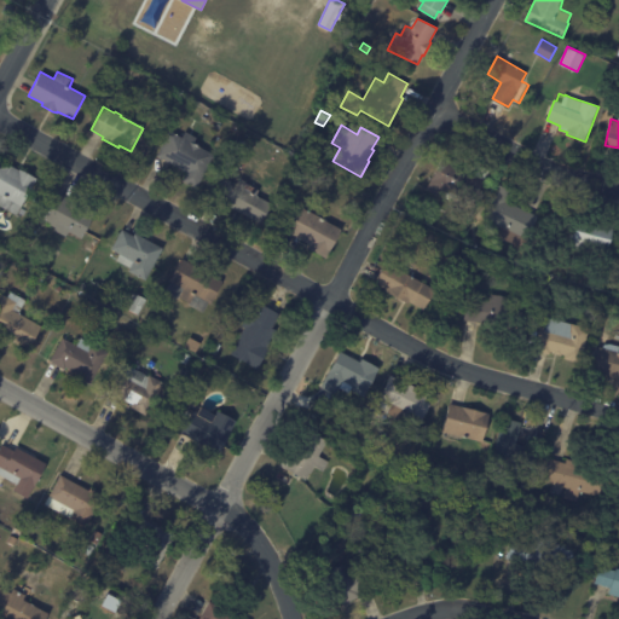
[(190,132),(195,134),(191,142),(213,154),(196,186),(181,179),(186,171),(156,154),(169,129),(181,136),(185,129),(190,132)]
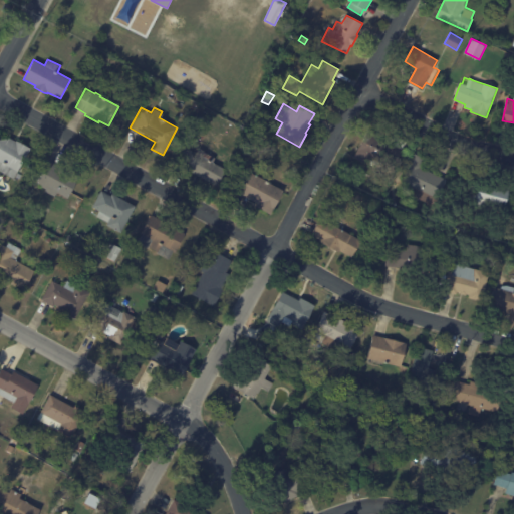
[(382,163),(381,162),(378,168),(354,158),(367,130),(392,141),(395,135),(407,141),(394,168),(382,163)]
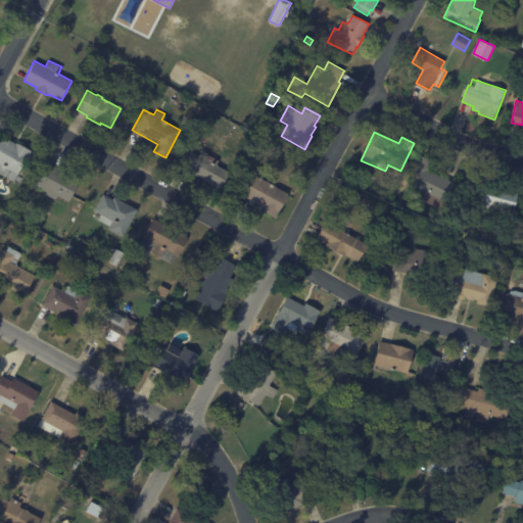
[(14,143),(15,144),(16,142),(31,150),(13,181),(0,173),(0,137),(7,141),(8,140),(14,143)]
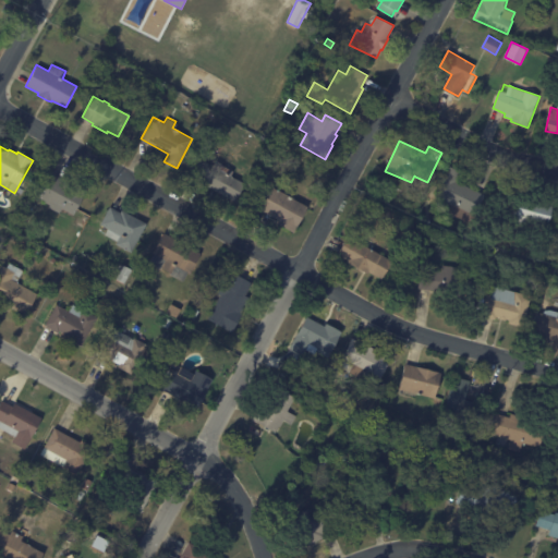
[(244,184),(234,202),(191,177),(201,159),(213,166),(216,160),(222,164),(222,165),(233,171),(231,177),(244,184)]
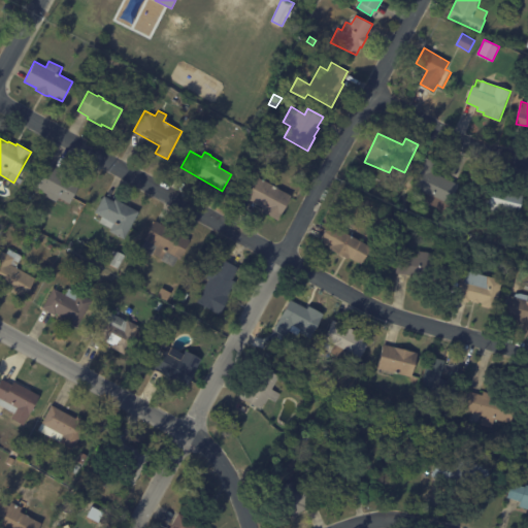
[(433,171),(453,179),(441,207),(411,195),(426,158),(437,162),(433,171)]
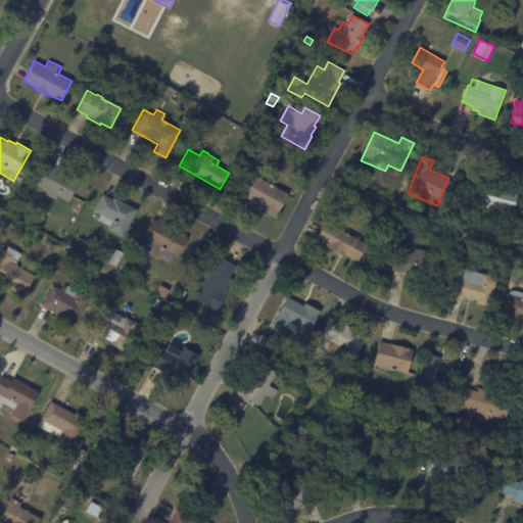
[(50,162),(59,167),(55,174),(77,185),(68,200),(58,195),(55,199),(46,194),(48,191),(36,185),(48,161),(50,162)]
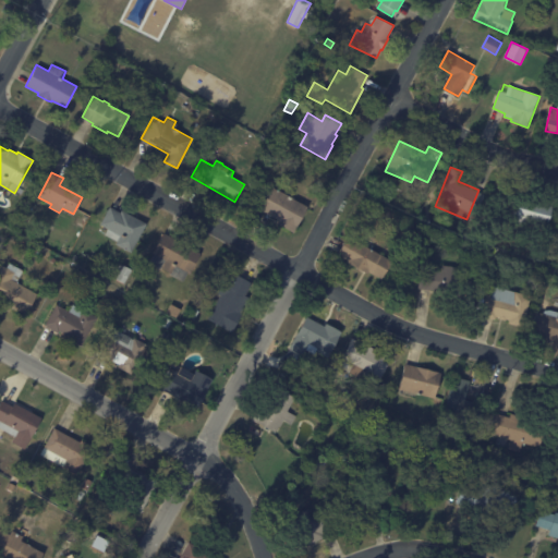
[(308,207),(294,232),(278,223),(280,220),(261,209),(273,187),(308,207)]
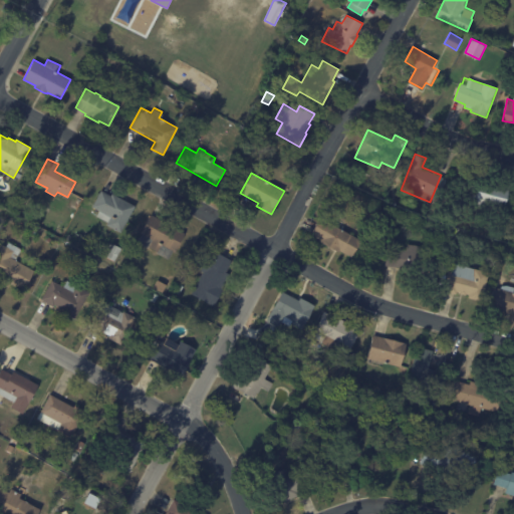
[(498,183),(510,186),(504,212),(473,204),(479,178),(498,183)]
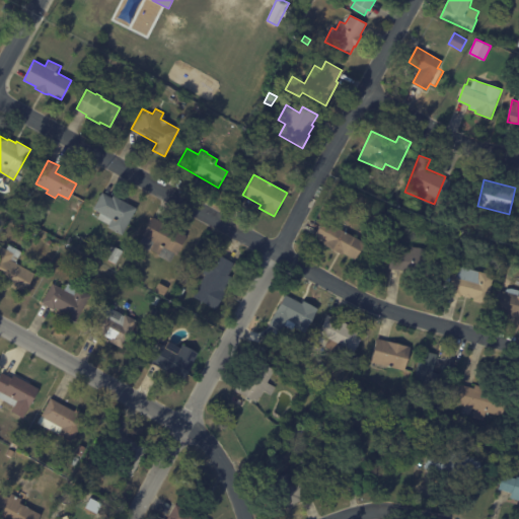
[(104,193),(113,198),(113,196),(136,208),(122,234),(108,227),(109,224),(98,218),(101,213),(93,209),(102,193),(104,193)]
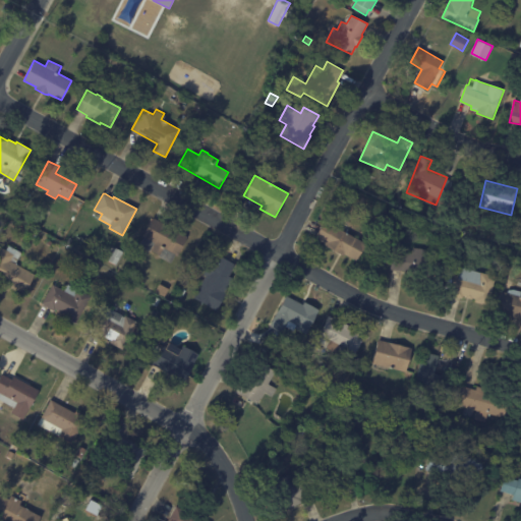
[(156,219),(164,223),(165,222),(177,228),(176,230),(187,237),(177,256),(175,255),(171,263),(159,256),(160,255),(151,250),(150,251),(139,245),(145,237),(142,236),(153,218),(156,219)]
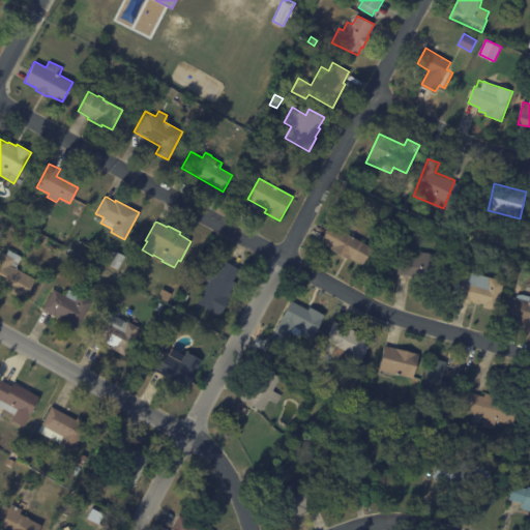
[(347,233),(372,247),(362,265),(350,259),(349,261),(329,249),(331,247),(320,241),(330,224),(347,233)]
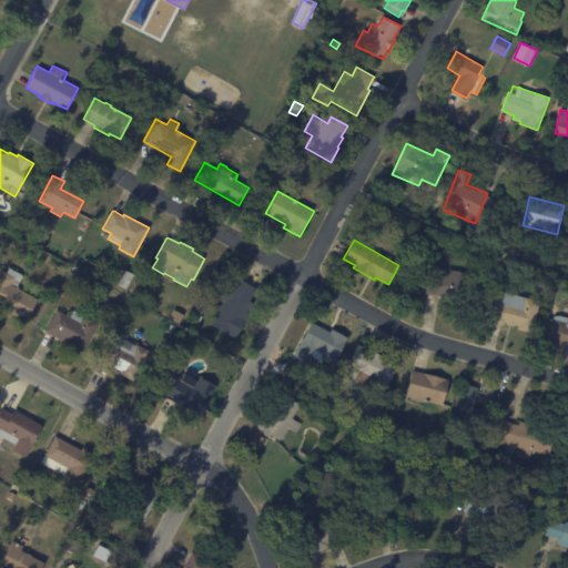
[(63,257),(67,251),(72,253),(69,261),(63,257)]
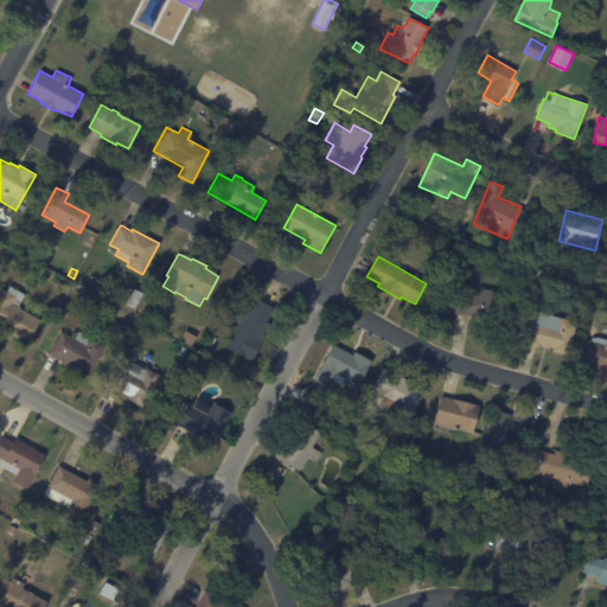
[(29,342),(0,326),(0,289),(1,288),(7,292),(10,286),(25,294),(18,308),(40,320),(29,342)]
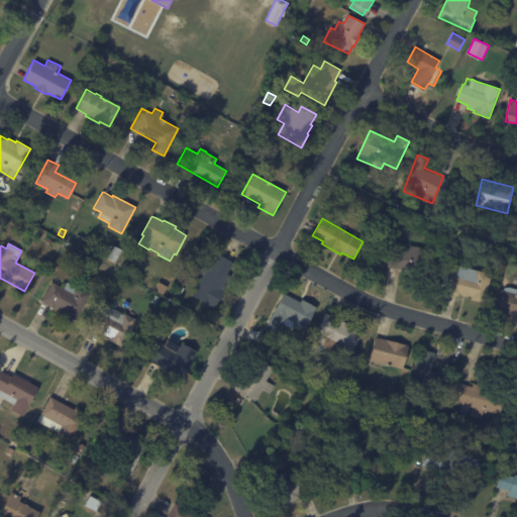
[(107,259),(113,245),(122,249),(115,263),(107,259)]
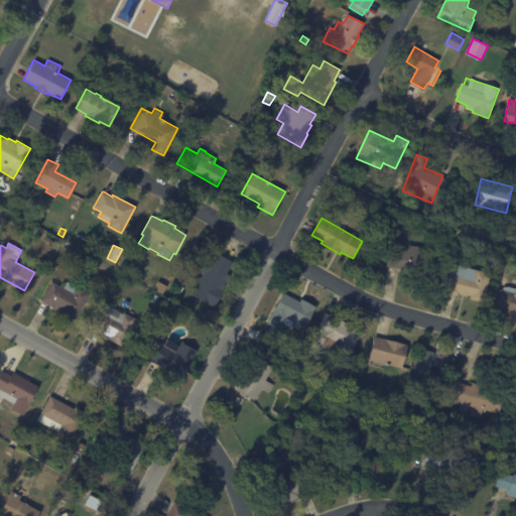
[(406,268),(387,267),(388,250),(408,251),(409,246),(419,246),(425,249),(424,269),(406,268)]
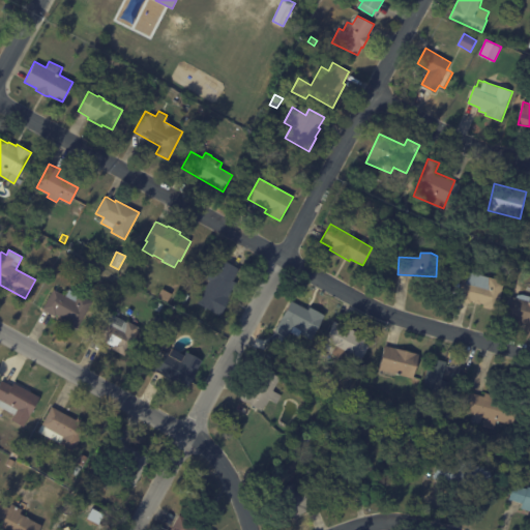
[(229,263),(240,269),(233,282),(236,283),(229,298),(230,298),(221,316),(198,304),(206,288),(200,285),(210,264),(217,268),(222,260),(229,263)]
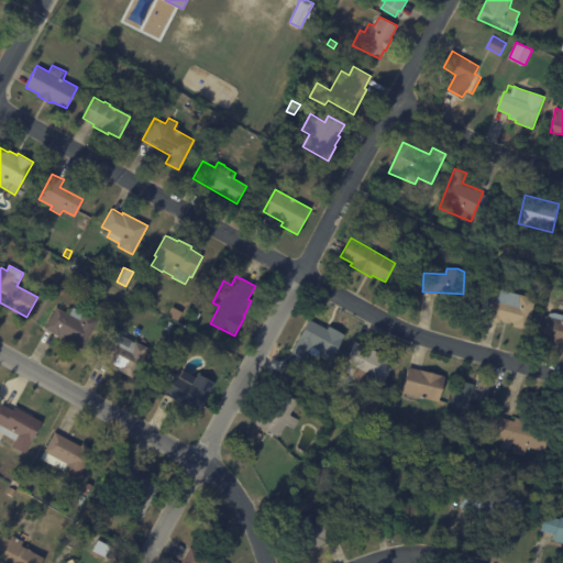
[(537,298),(528,330),(514,327),(515,323),(510,322),(510,323),(505,321),(505,320),(501,320),(500,322),(488,319),(493,300),(496,301),(498,289),(537,298)]
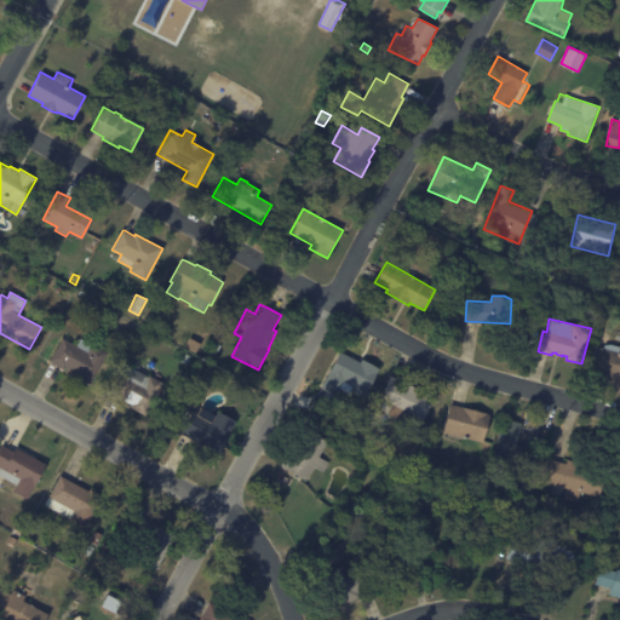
[(79,375),(65,368),(64,369),(50,361),(62,338),(78,346),(81,338),(108,354),(91,383),(79,375)]
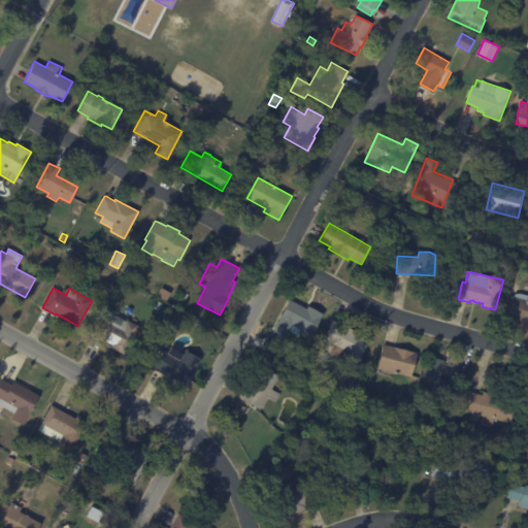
[(183,291),(189,295),(184,303),(177,300),(183,291)]
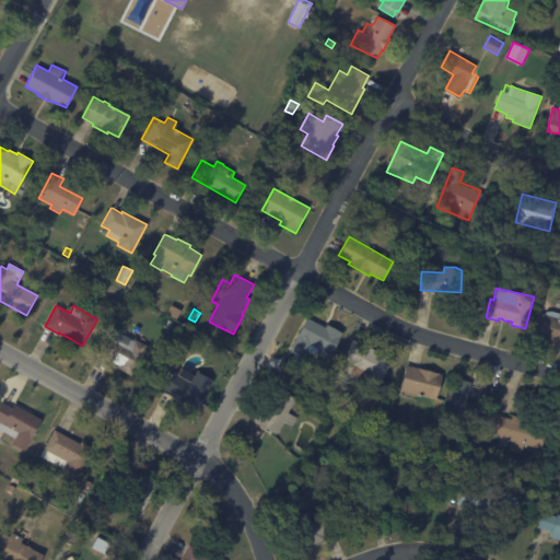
[(559,342),(534,336),(539,313),(544,314),(548,312),(552,312),(559,313),(559,342)]
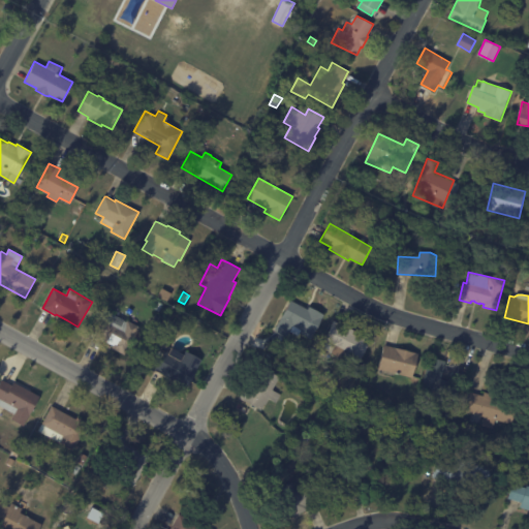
[(310,307),(324,315),(311,339),(300,333),(299,336),(291,332),(288,338),(275,330),(290,301),(308,310),(310,307)]
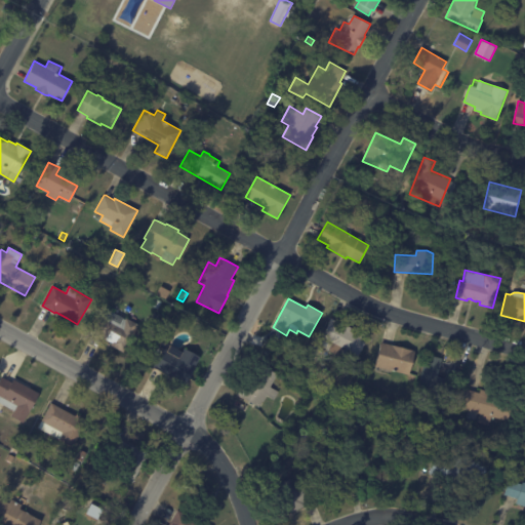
[(157,299),(162,303),(159,310),(153,306),(157,299)]
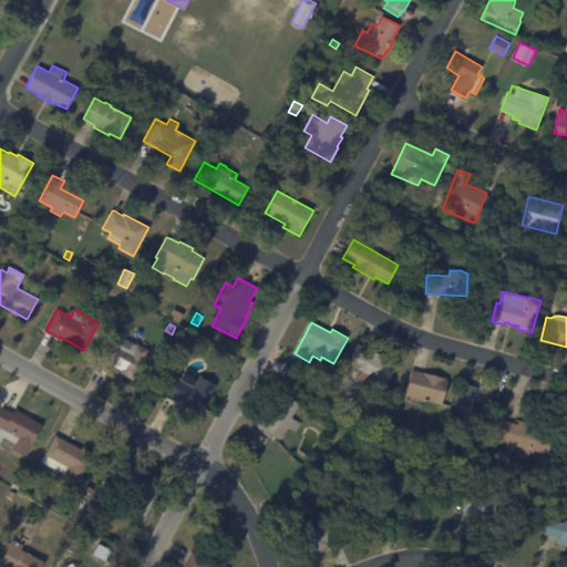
[(148,349),(132,379),(120,373),(122,370),(104,361),(113,343),(104,340),(111,328),(117,332),(117,333),(133,341),(135,342),(148,349)]
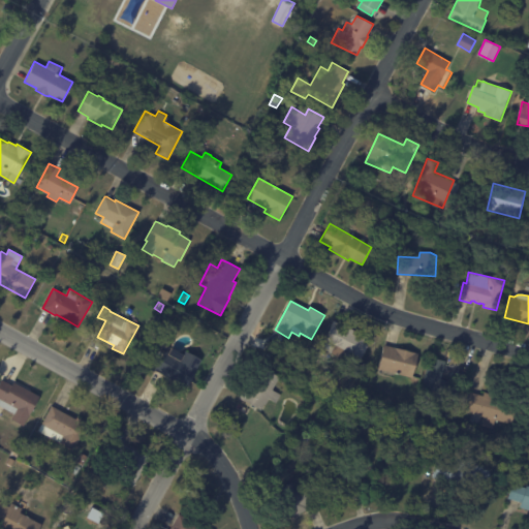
[(336,321),(370,338),(361,358),(348,351),(344,360),(333,354),(337,345),(325,340),(334,321),(336,321)]
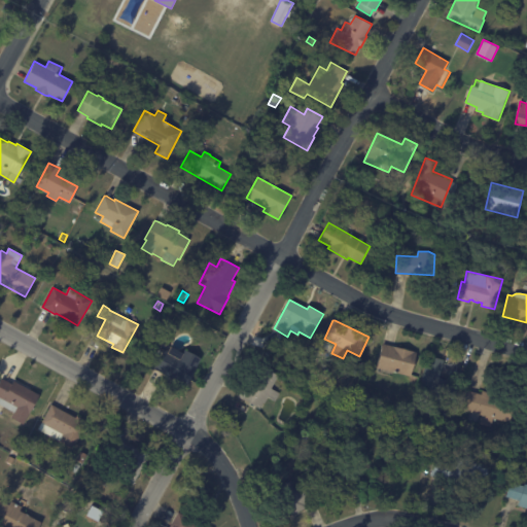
[(384,344),(417,353),(411,376),(377,367),(383,344),(384,344)]
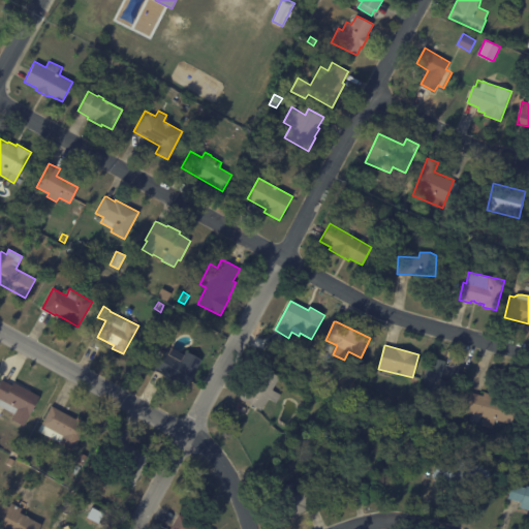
[(165,375),(155,370),(165,351),(181,360),(186,351),(201,361),(186,389),(177,383),(177,382),(165,375)]
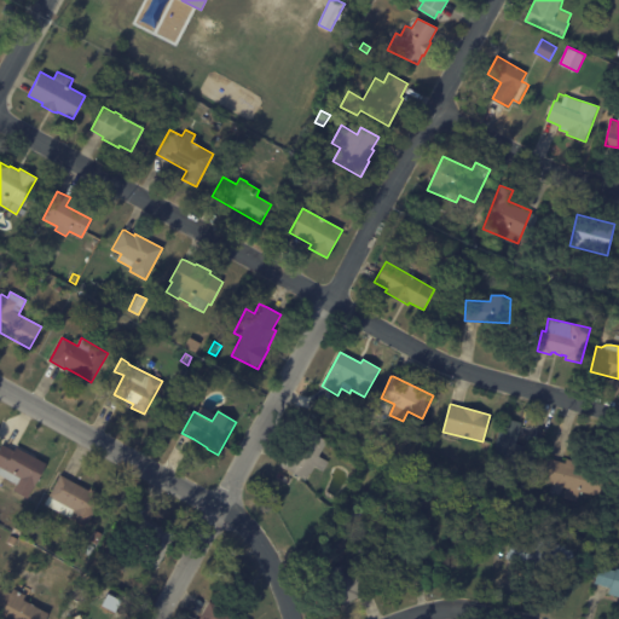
[(521,426),(516,444),(543,451),(537,473),(493,462),(505,418),(522,423),(521,426)]
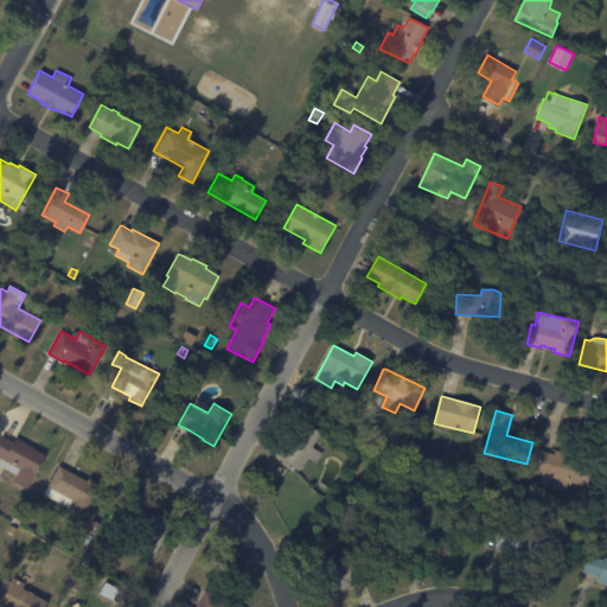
[(321,433),(313,448),(323,454),(318,464),(310,459),(306,465),(304,464),(300,471),(276,458),(285,441),(291,443),(301,422),(321,433)]
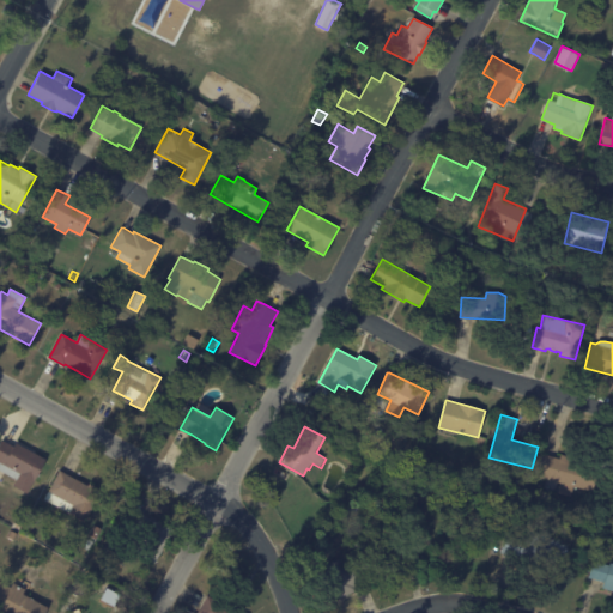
[(16,441),(46,456),(28,491),(13,484),(17,478),(0,469),(0,442),(2,438),(13,444),(16,441)]
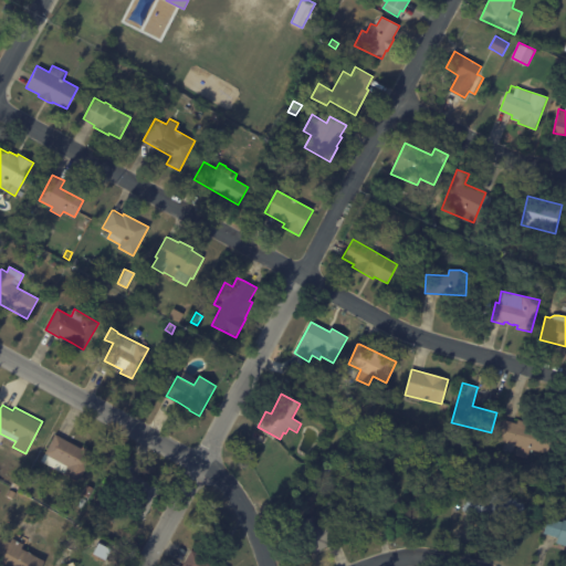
[(502,420),(519,423),(520,420),(530,422),(528,427),(553,433),(547,454),(531,450),(528,458),(519,456),(521,447),(496,440),(502,420)]
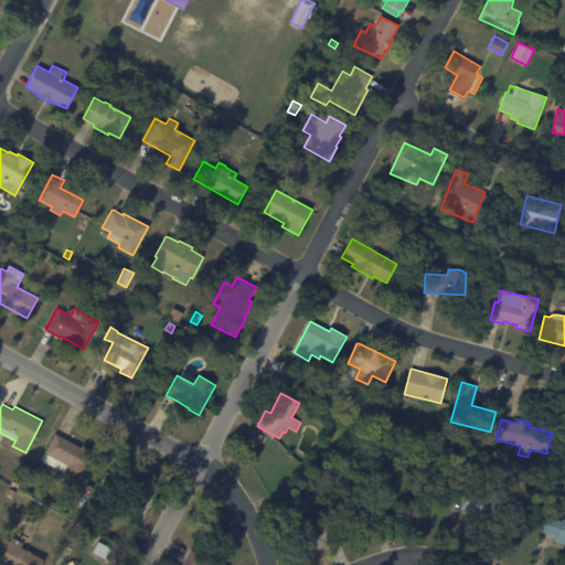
[(59,435),(82,446),(83,444),(94,449),(78,479),(41,460),(55,433),(59,435)]
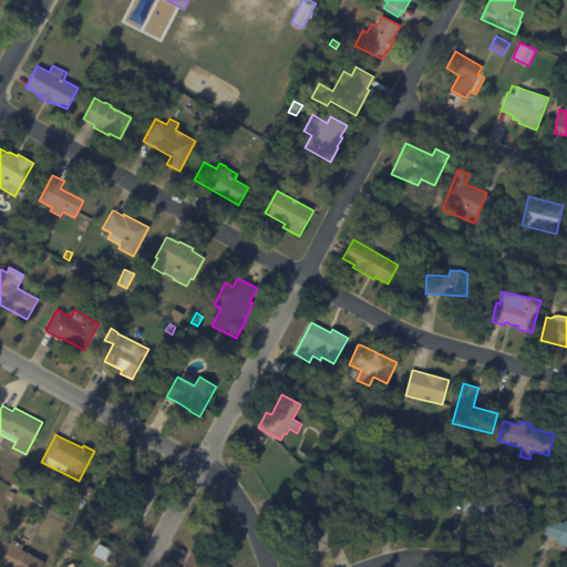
[(352,471),(343,462),(350,455),(360,465),(353,472),(352,471)]
